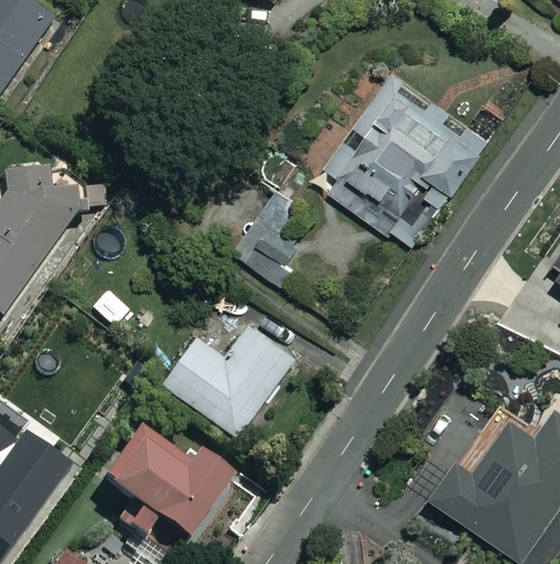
[(0,90),(38,36),(42,41),(60,15),(35,0),(0,0),(0,90)]
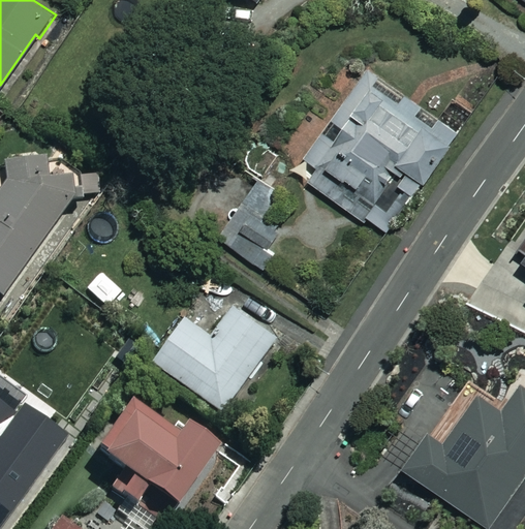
[(456,137),(368,71),(302,158),(317,169),(308,182),(380,237),(456,137)]
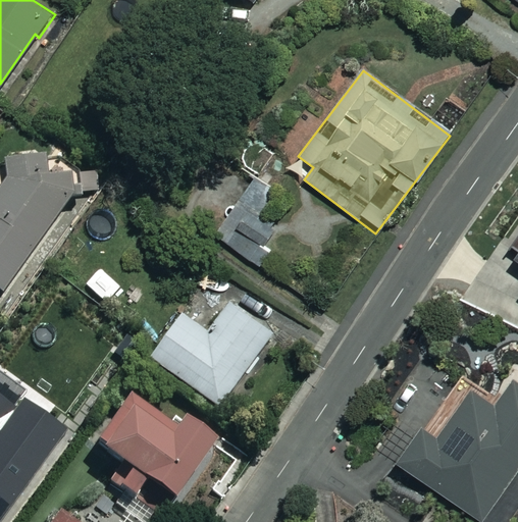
[(73,190),(21,153),(0,183),(0,294),(73,190)]
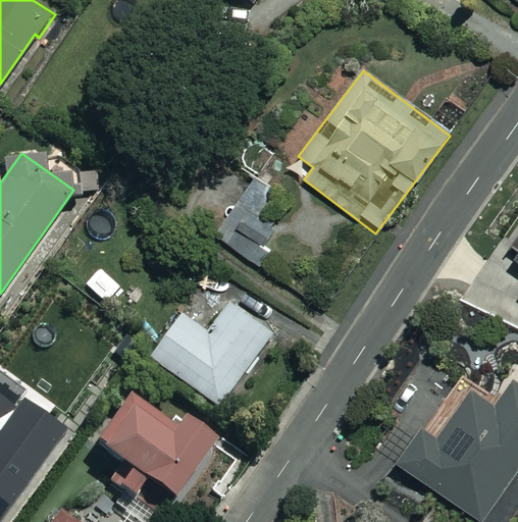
[(271,197),(253,183),(211,233),(247,261),(271,230),(255,217),(271,197)]
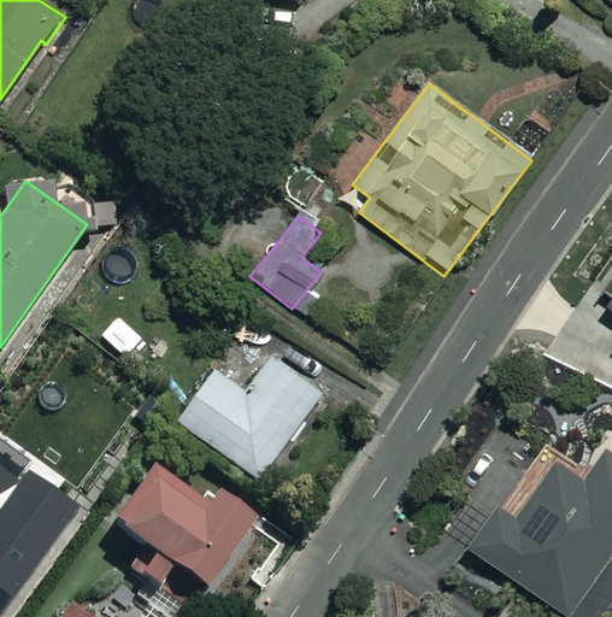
[(321,393),(271,357),(246,392),(215,370),(178,421),(259,479),(321,393)]
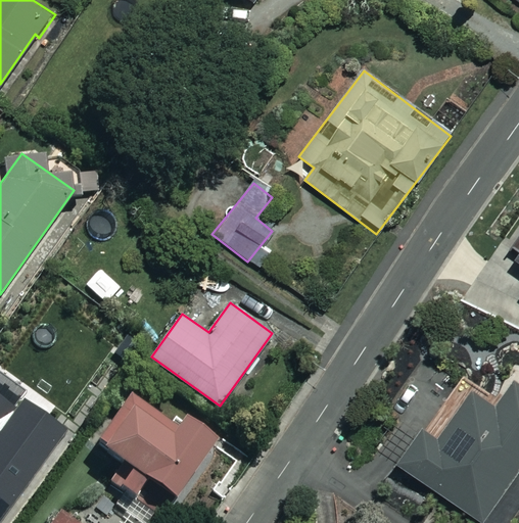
[(518,368),(517,368),(491,403),(472,390),(438,437),(424,427),(397,464),(480,522),(518,470),(518,368)]
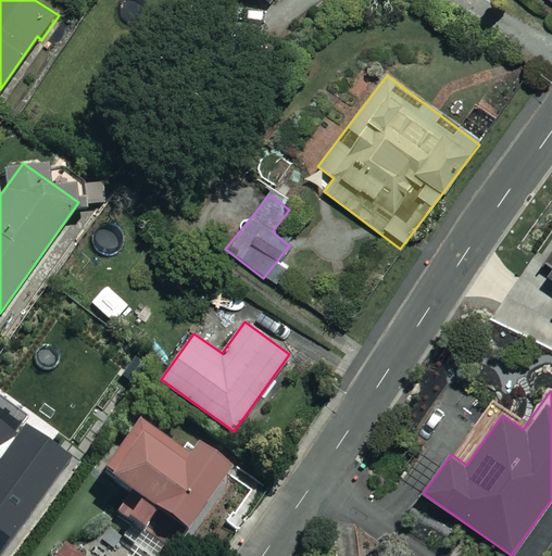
[(0,555),(12,555),(83,467),(24,420),(0,450),(0,555)]
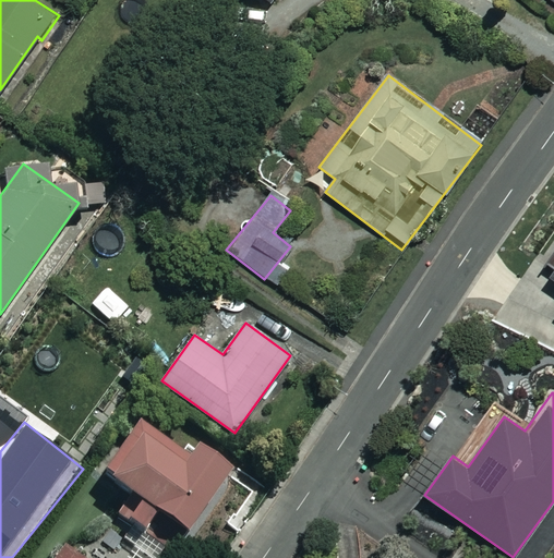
[(187,463),(134,427),(99,477),(127,496),(113,514),(141,533),(154,516),(183,536),(226,474),(194,452),(187,463)]
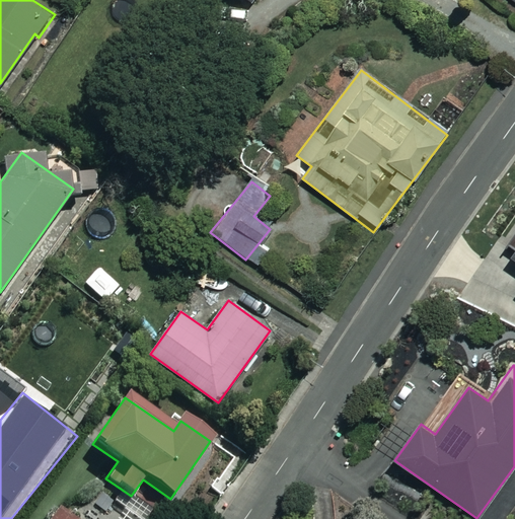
[(77,518),(57,506),(48,518),(77,518)]
